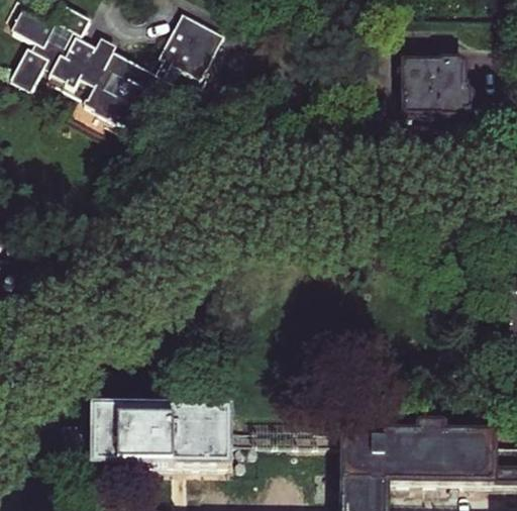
[(154,74),(114,50),(110,56),(96,47),(80,38),(90,19),(62,3),(50,23),(25,9),(13,31),(36,43),(33,50),(27,46),(10,78),(32,90),(45,67),(69,79),(66,84),(74,88),(81,77),(96,86),(86,104),(144,137),(183,69),(201,80),(213,58),(225,35),(183,12),(159,56),(164,59),(154,74)]
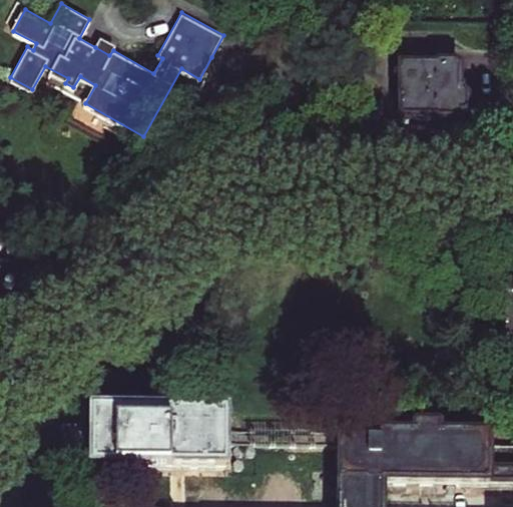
[(109,55),(113,50),(115,46),(101,38),(95,47),(109,55)]
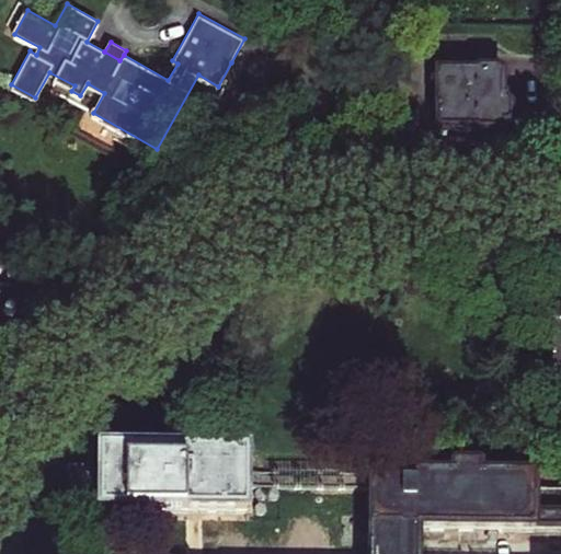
[(436,126),(479,126),(502,126),(502,122),(512,115),(512,101),(502,95),(503,68),(437,67),(436,126)]
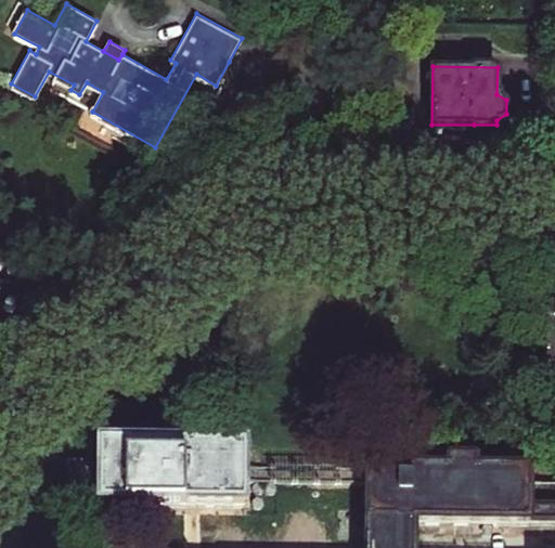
[(497,139),(497,125),(474,125),(474,139),(497,139)]
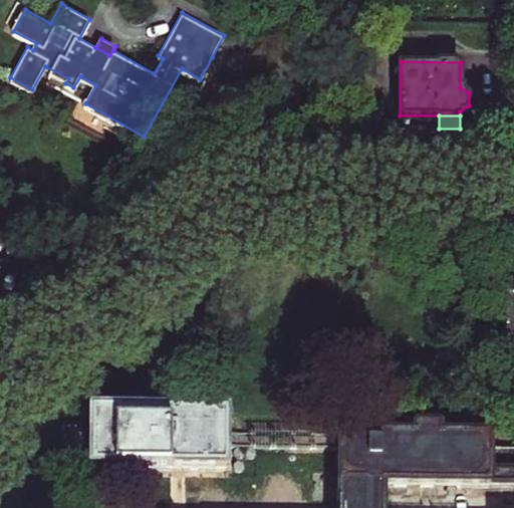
[(513,507),(513,290),(504,291),(503,310),(497,310),(496,322),(502,322),(502,328),(505,328),(505,358),(513,357),(513,445),(490,446),(490,432),(441,431),(441,421),(415,421),(415,431),(228,428),(228,410),(92,408),(92,429),(88,429),(88,437),(92,437),(91,463),(227,465),(228,444),(341,445),(340,503),(383,504),(384,478),(513,479),(513,507)]
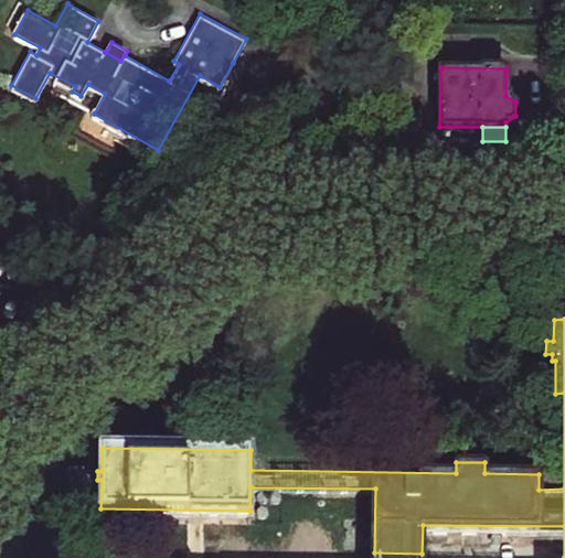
[(97,480),(97,471),(97,461),(68,461),(67,489),(96,490),(97,480)]
